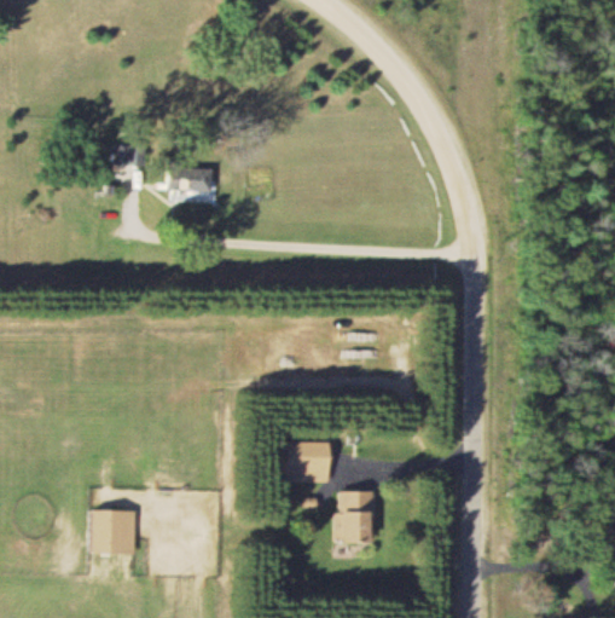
[(212,190),(212,167),(157,168),(157,190),(212,190)]
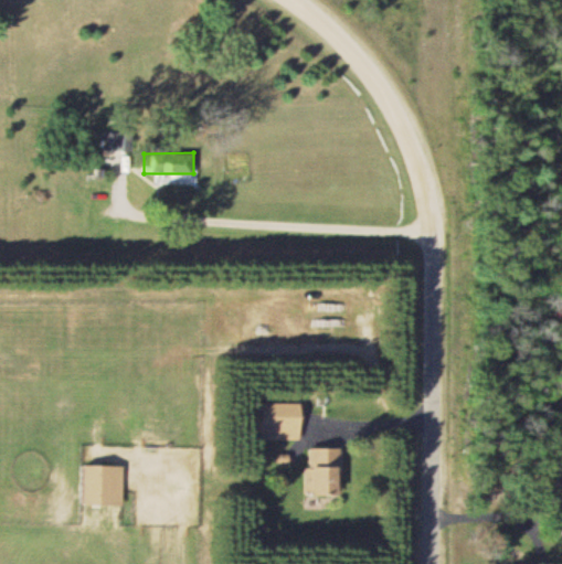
[(301,440),(301,403),(262,403),(262,440),(301,440)]
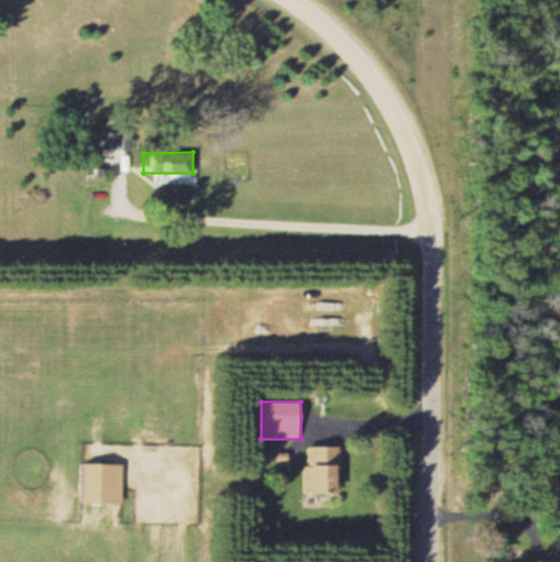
[(340,447),(307,447),(307,493),(340,493),(340,447)]
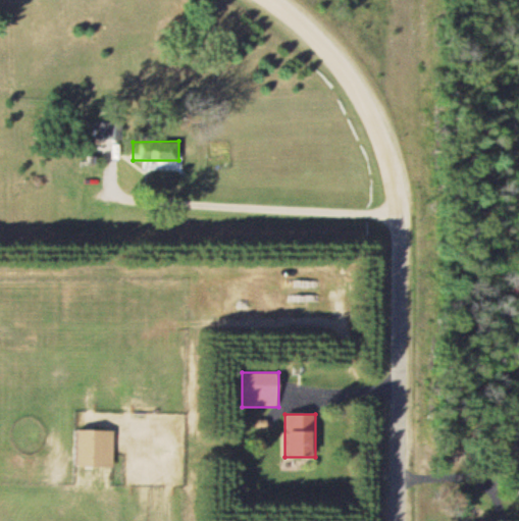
[(78,465),(97,465),(97,429),(78,429),(78,465)]
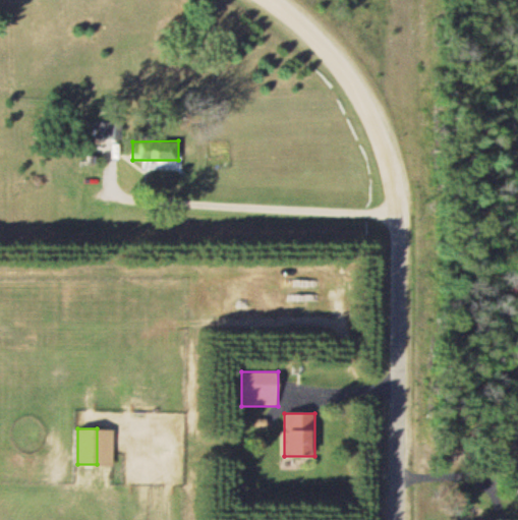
[(517,495),(517,475),(504,475),(504,496),(517,495)]
